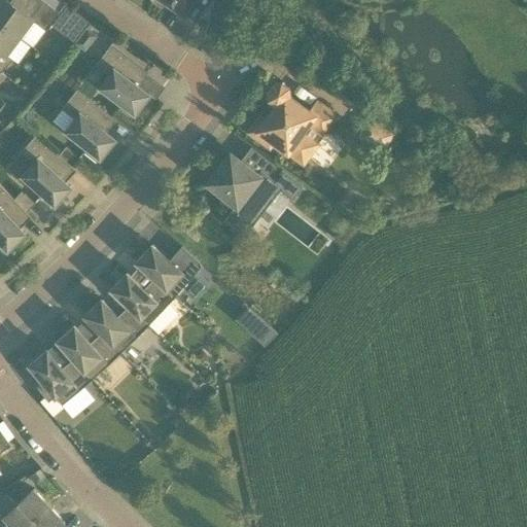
[(14,0),(12,3),(7,0),(0,0),(0,22),(20,37),(32,20),(46,31),(59,12),(44,1),(42,0),(14,0)]
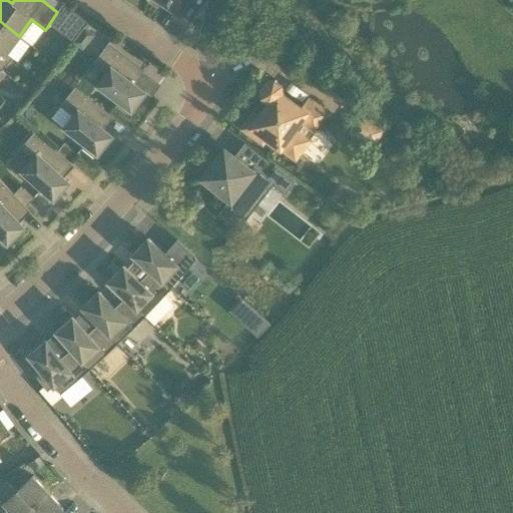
[(188,0),(154,0),(178,15),(188,0)]
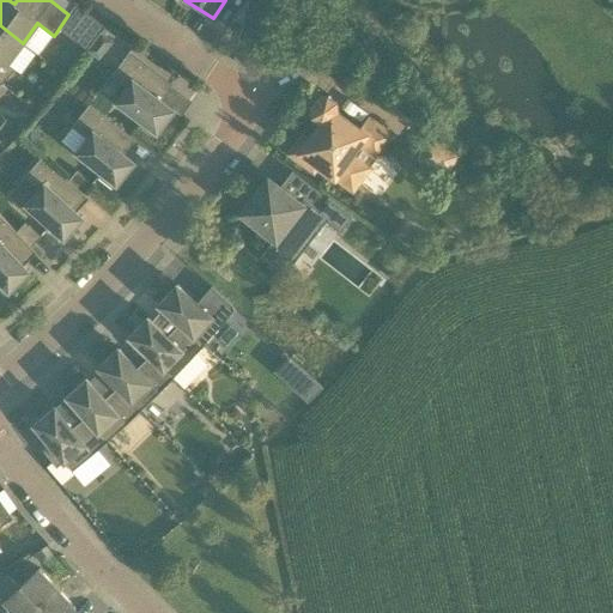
[(7,64),(23,43),(0,25),(0,82),(1,83),(14,70),(7,64)]
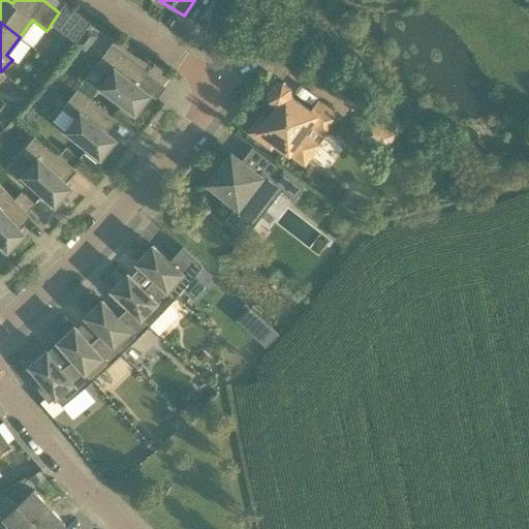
[(224,33),(219,43),(228,49),(235,39),(224,33)]
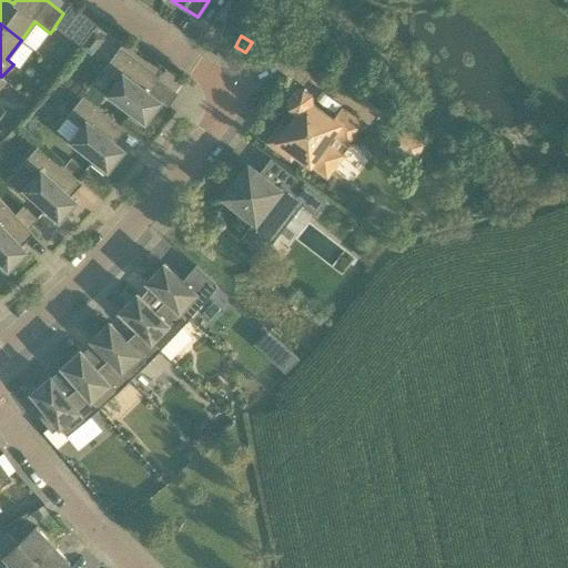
[(119,49),(103,70),(92,83),(107,94),(131,112),(128,115),(142,127),(161,101),(150,92),(160,79),(119,49)]
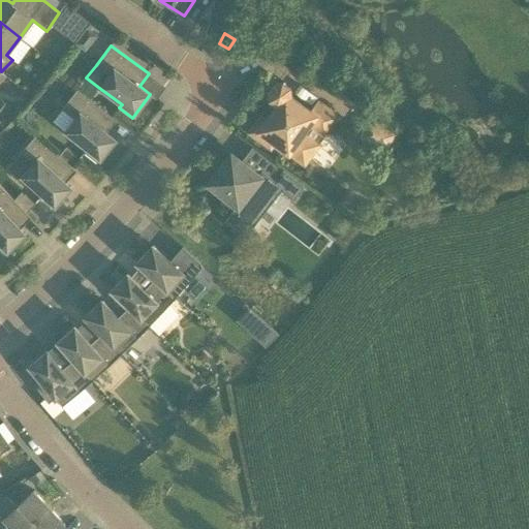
[(289,88),(282,83),(274,85),(269,91),(271,99),(277,104),(267,120),(261,117),(249,132),(271,148),(275,143),(289,154),(289,153),(305,164),(339,117),(317,100),(310,111),(291,96),(289,88)]
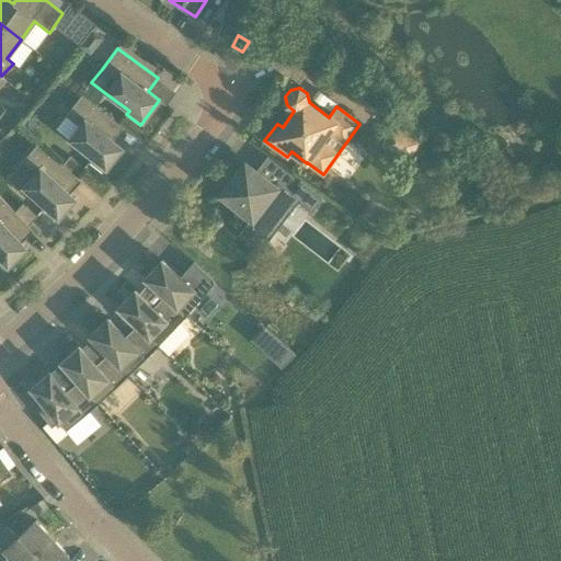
[(92,158),(89,161),(103,173),(123,148),(112,139),(122,126),(82,94),(66,115),(79,126),(69,139),(92,158)]
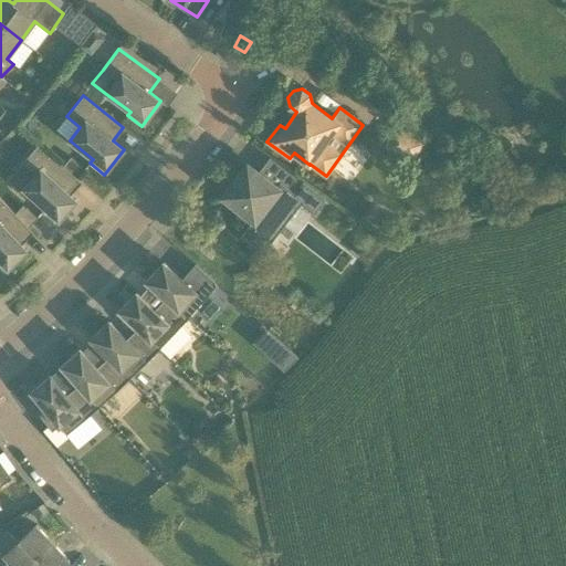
[(410,161),(421,143),(397,127),(386,146),(410,161)]
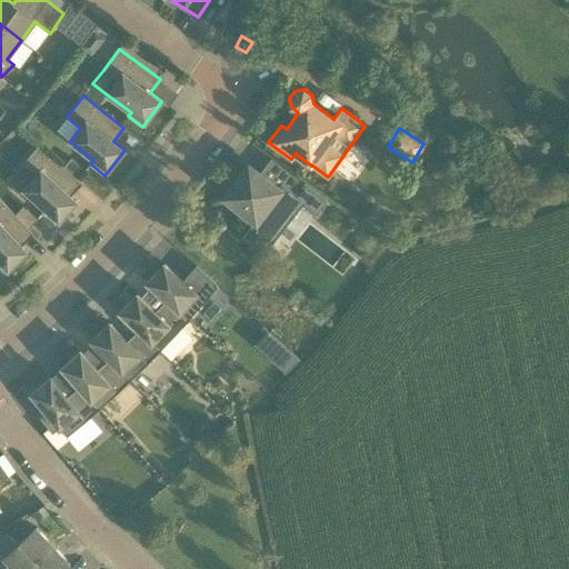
[(39,145),(21,165),(35,177),(23,189),(46,209),(42,213),(56,226),(77,201),(66,191),(77,179),(39,145)]
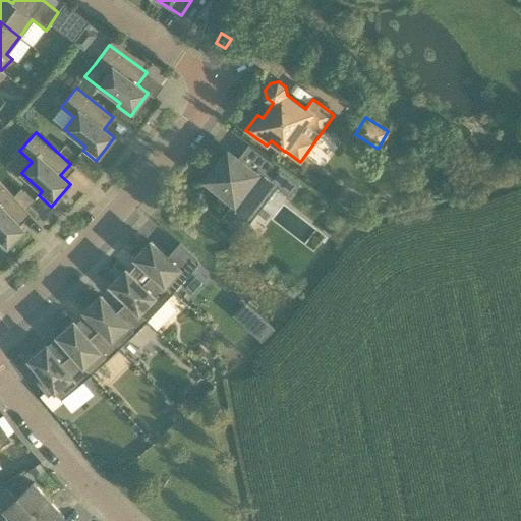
[(228,154),(207,181),(224,193),(220,198),(232,208),(225,217),(241,229),(276,184),(288,194),(296,183),(283,172),(281,171),(265,159),(253,173),(228,154)]
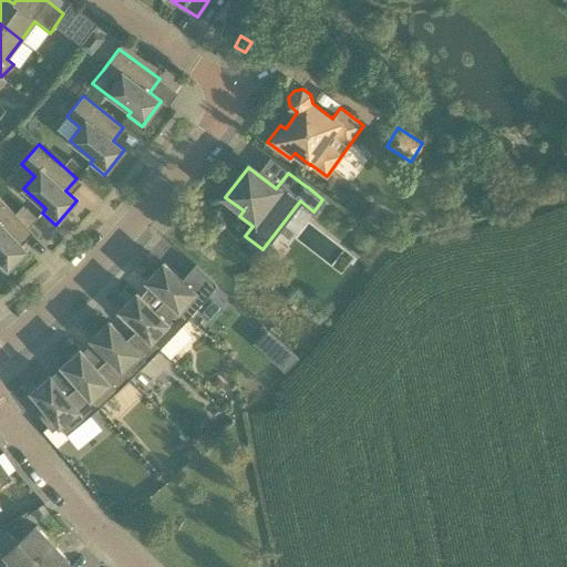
[(0,198),(0,268),(4,272),(27,250),(17,240),(29,228),(38,218),(23,205),(14,214),(0,198)]
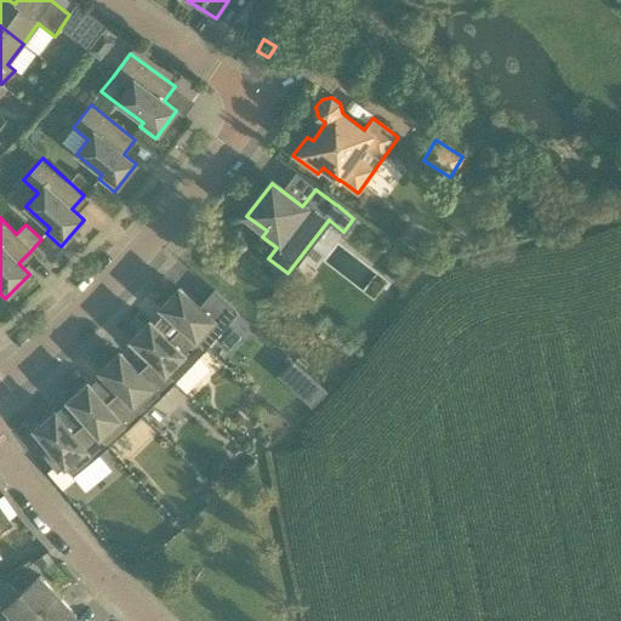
[(161,309),(182,328),(206,349),(237,313),(237,311),(215,290),(199,307),(180,289),(161,309)]
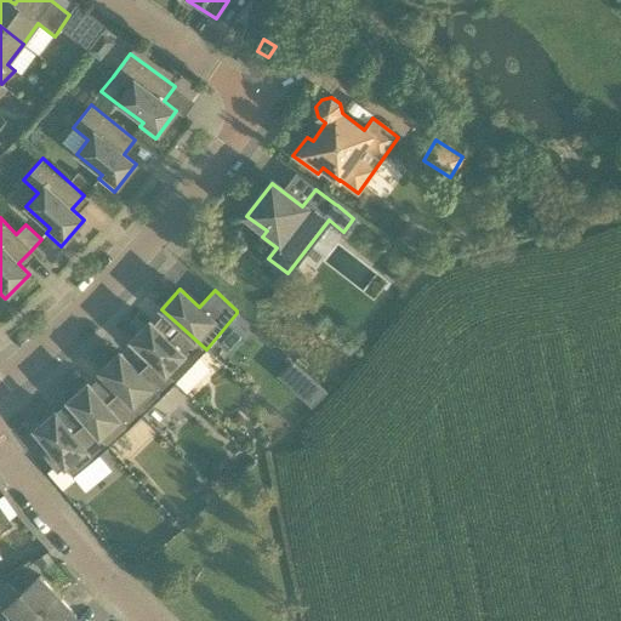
[(131,341),(152,360),(175,383),(206,349),(182,328),(170,341),(151,322),(131,341)]
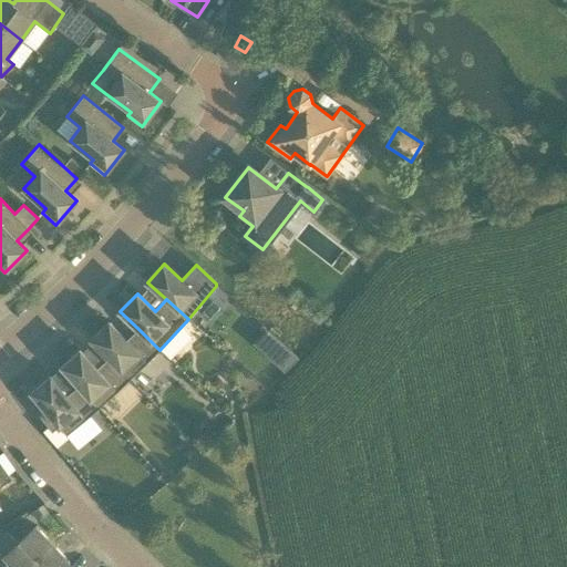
[(130,380),(160,350),(138,329),(126,340),(110,322),(91,340),(109,358),(130,380)]
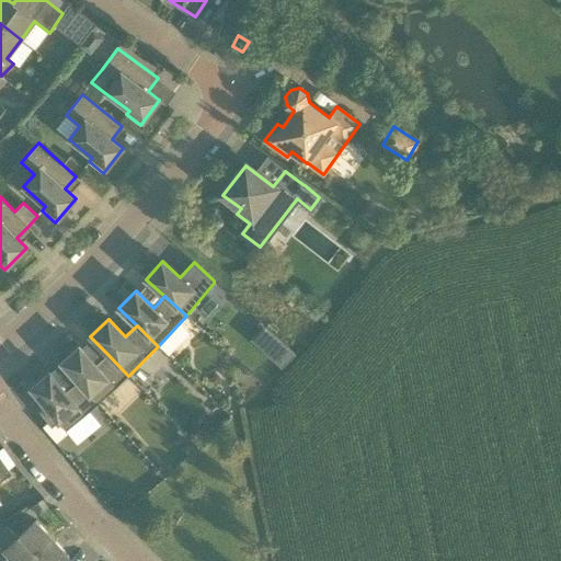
[(283,366),(295,353),(262,323),(250,336),(283,366)]
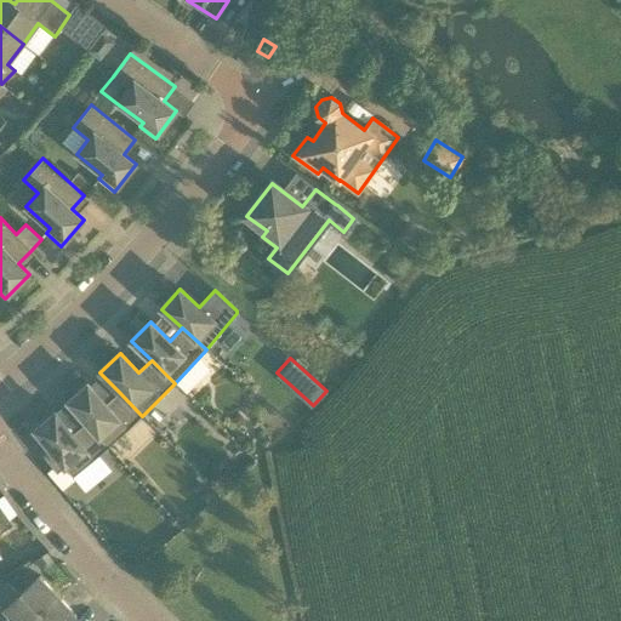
[(108,448),(142,416),(119,392),(106,404),(89,383),(68,402),(86,423),(108,448)]
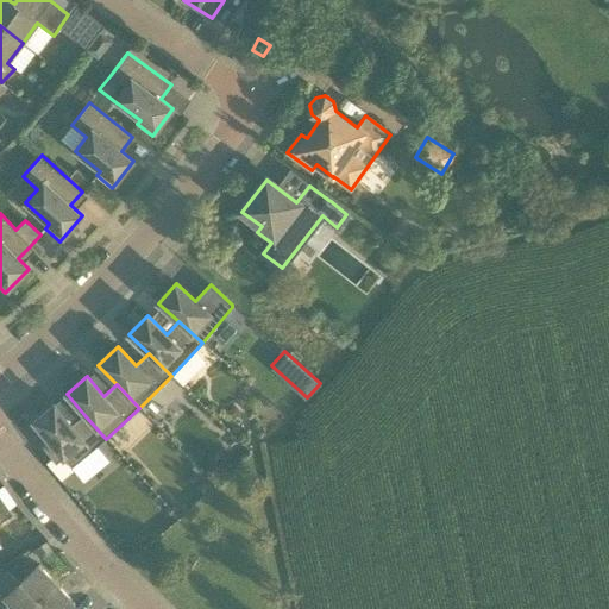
[(71,468),(106,439),(85,415),(71,426),(55,405),(33,422),(50,441),(43,447),(56,464),(63,458),(71,468)]
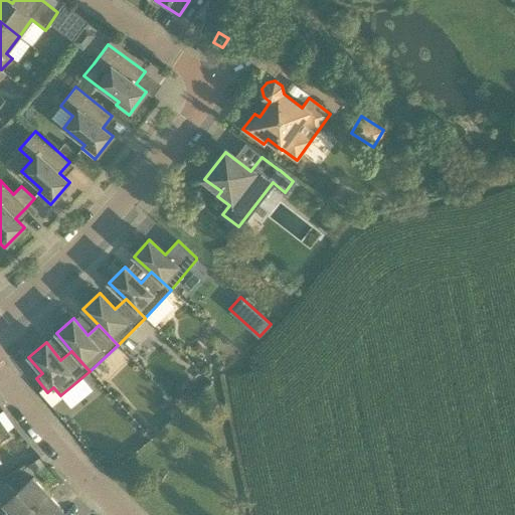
[(0,442),(10,436),(0,419),(0,442)]
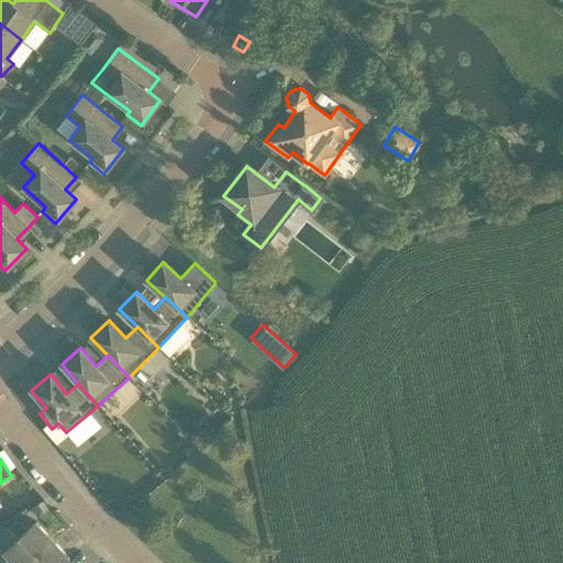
[(13,562),(26,562),(52,540),(35,522),(34,523),(18,539),(6,526),(0,529),(0,547),(4,551),(3,552),(13,562)]
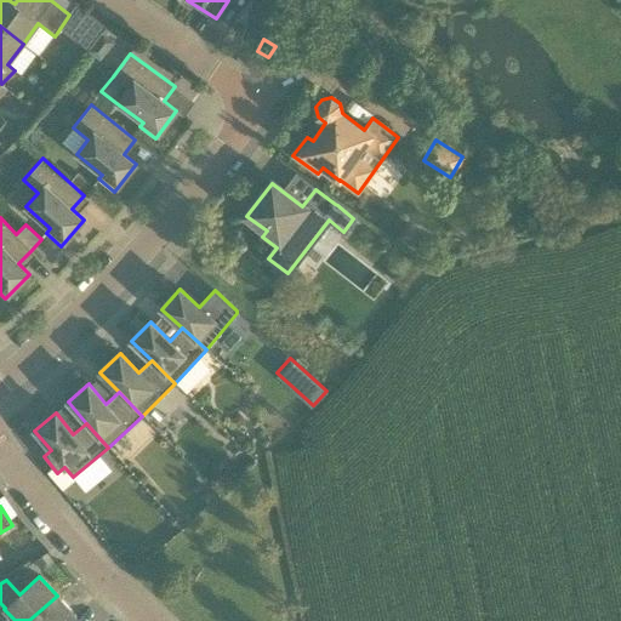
[(57,596),(29,620),(69,620),(74,617),(75,617),(77,616),(57,596)]
